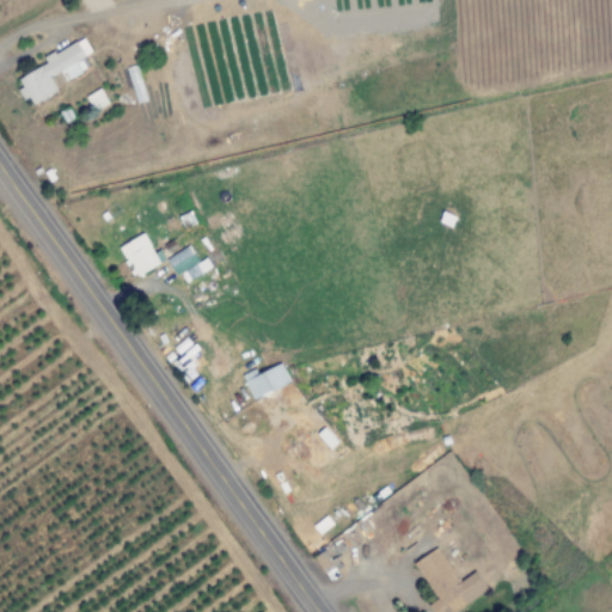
[(17,79),(30,106),(57,93),(50,78),(60,72),(65,80),(91,68),(84,56),(91,53),(84,38),(43,59),(47,65),(17,79)]
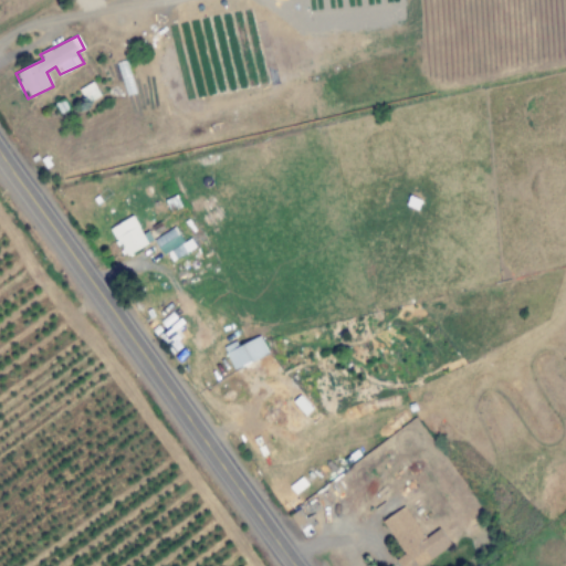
[(79,90),(87,104),(100,96),(92,82),(79,90)]
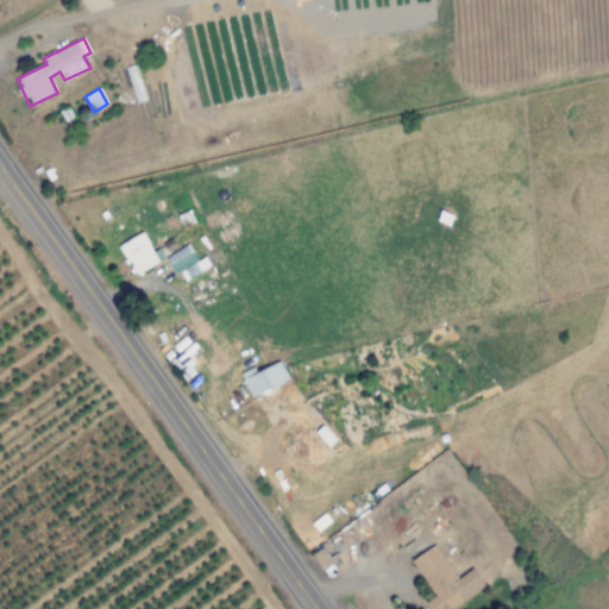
[(159,249),(154,252),(143,233),(119,246),(135,276),(165,259),(159,249)]
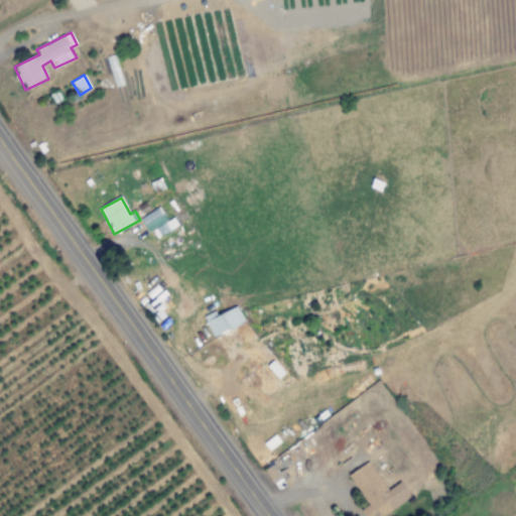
[(154,240),(178,226),(173,218),(167,222),(159,207),(141,219),(154,240)]
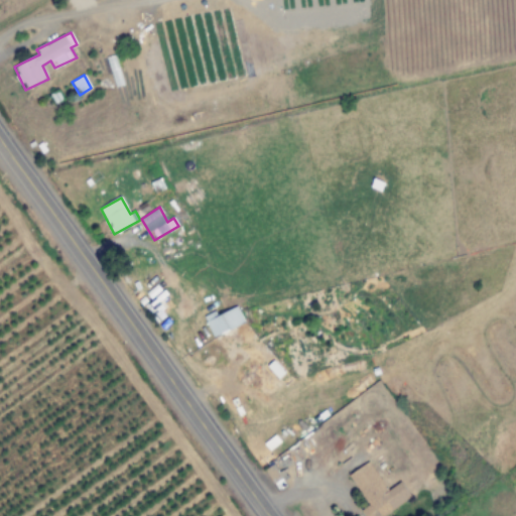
[(203,316),(213,338),(244,323),(237,306),(218,315),(215,311),(203,316)]
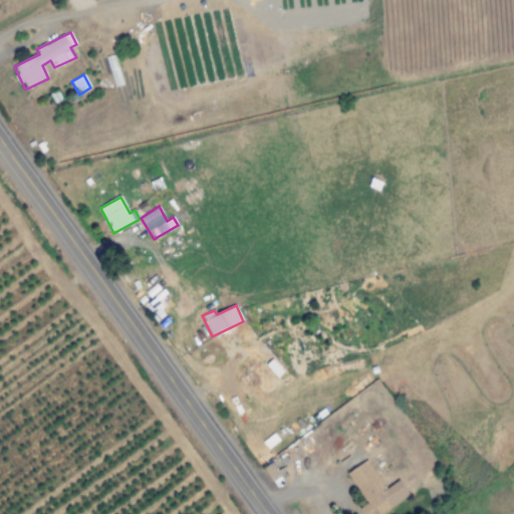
[(362,513),(381,513),(410,496),(399,480),(386,489),(366,461),(346,474),(366,504),(359,509),(362,513)]
